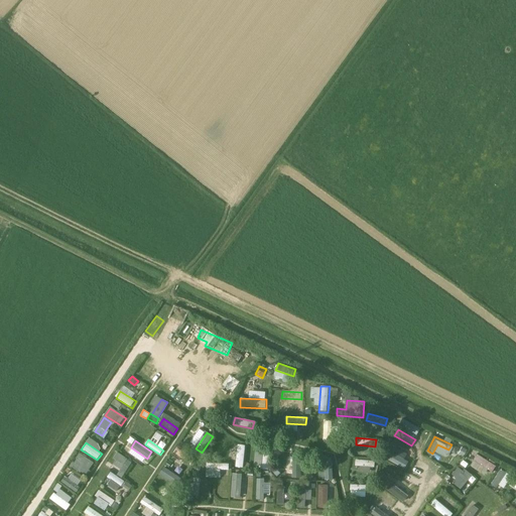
[(195,458),(178,446),(174,453),(190,464),(195,458)]
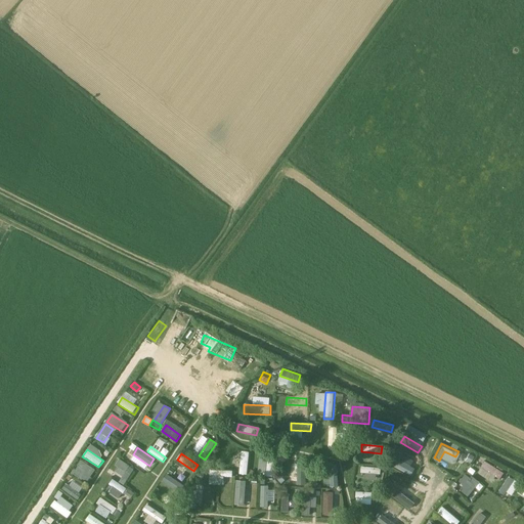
[(242,453),(239,474),(247,474),(249,454),(242,453)]
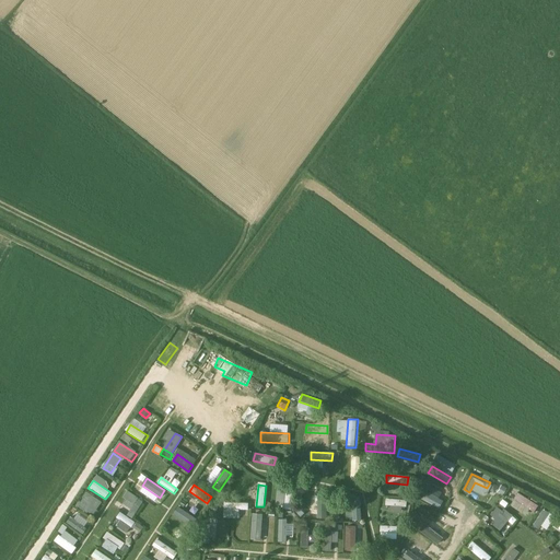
[(278,486),(276,508),(283,509),(286,487),(278,486)]
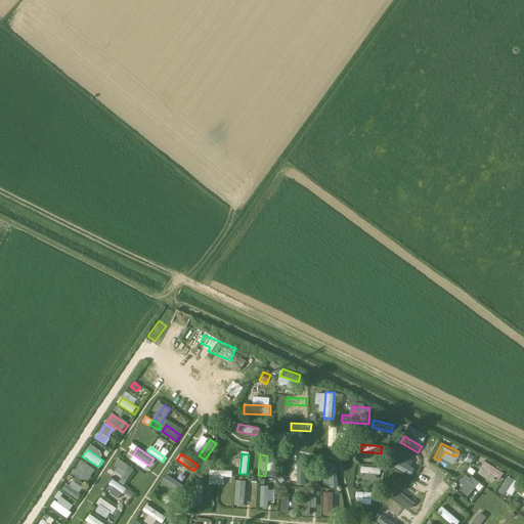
[(415,470),(397,460),(394,466),(411,476),(415,470)]
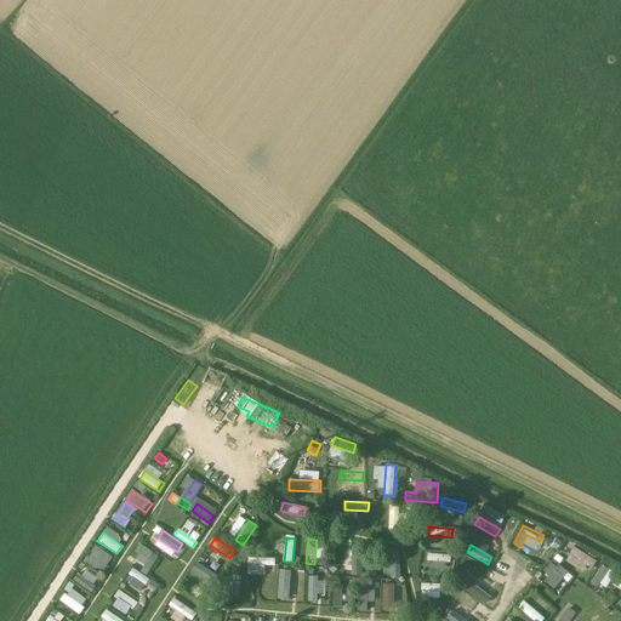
[(96,546),(85,562),(93,568),(104,551),(96,546)]
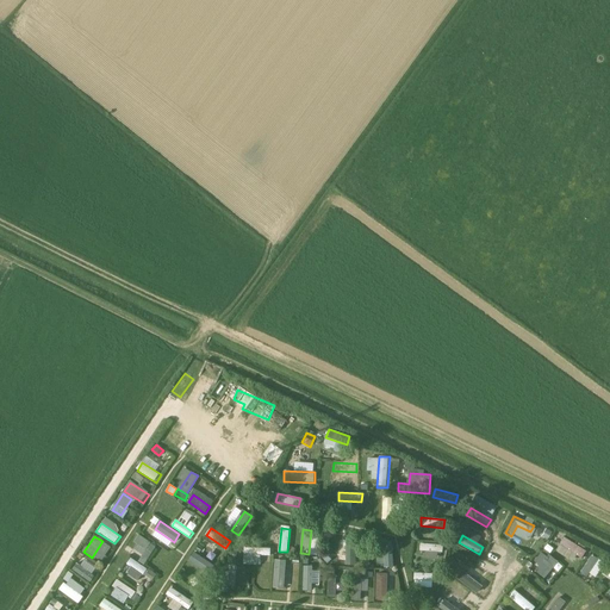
[(138,536),(135,541),(153,554),(156,548),(138,536)]
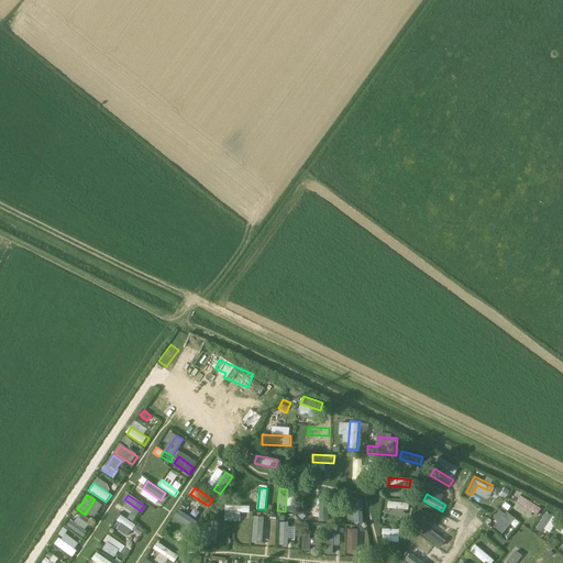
[(521,496),(517,503),(536,515),(540,508),(521,496)]
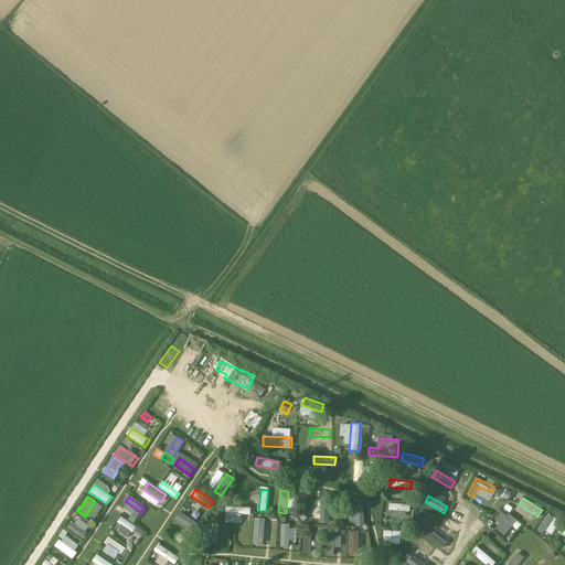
[(366,524),(363,502),(355,503),(358,525),(366,524)]
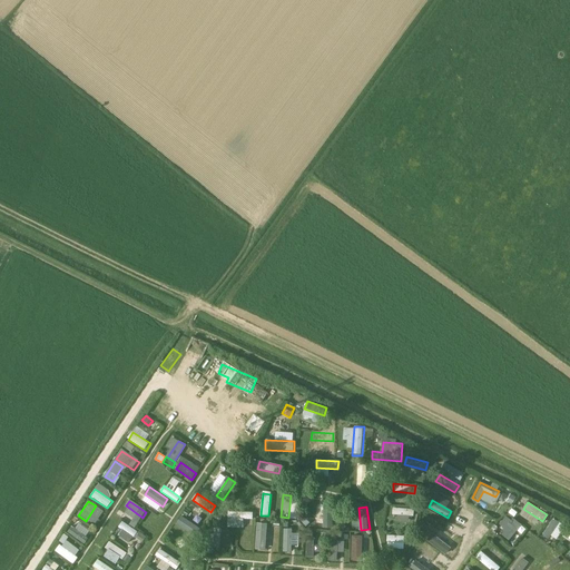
[(413,510),(391,508),(391,516),(412,518),(413,510)]
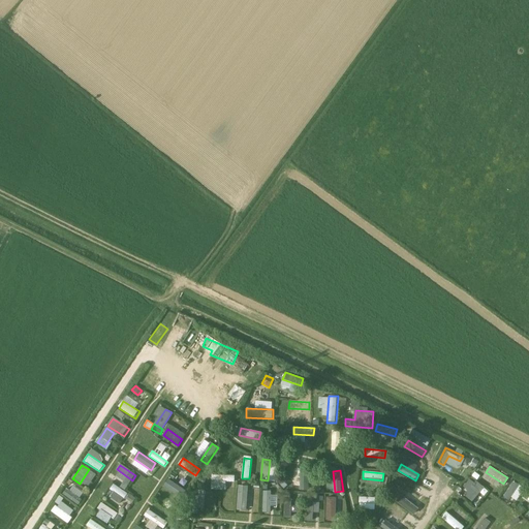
[(470,478),(465,485),(481,497),(487,492),(470,478)]
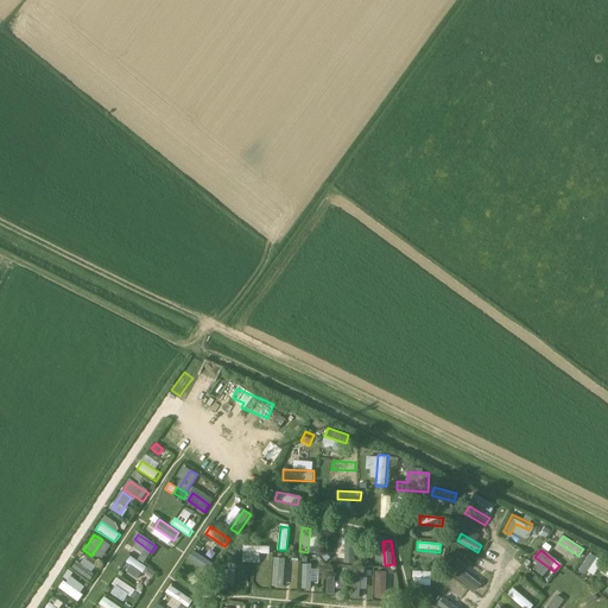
[(214,564),(194,551),(189,558),(209,571),(214,564)]
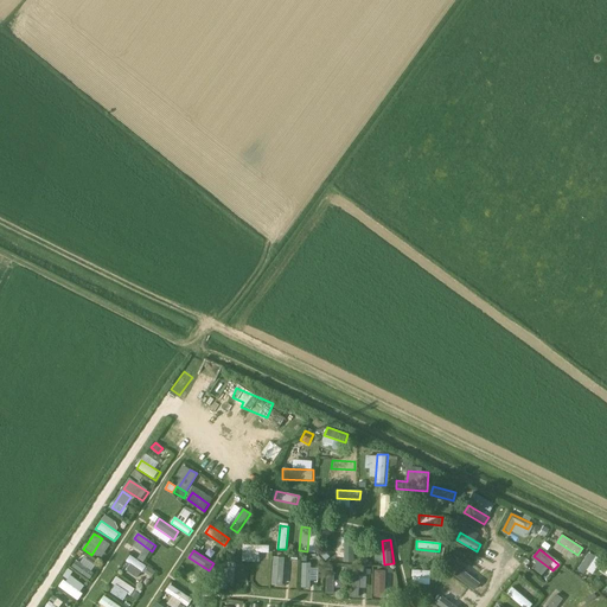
[(575,570),(582,575),(595,555),(589,550),(575,570)]
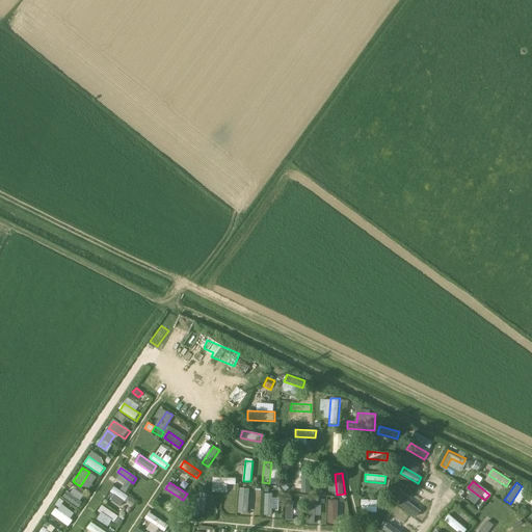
[(419,496),(401,485),(398,491),(416,502),(419,496)]
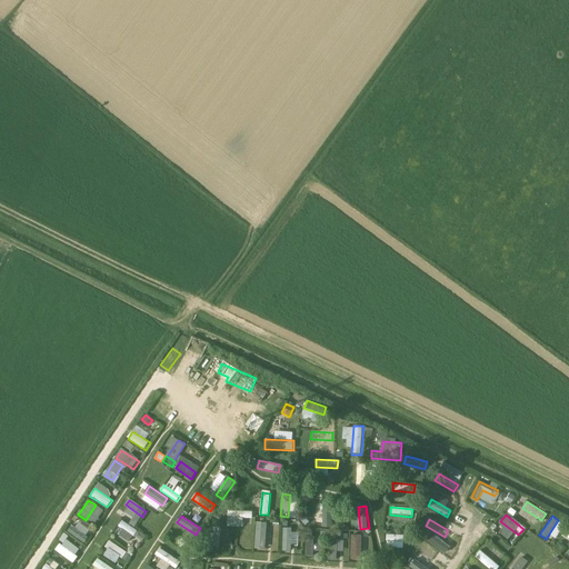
[(122,521),(119,527),(135,538),(139,532),(122,521)]
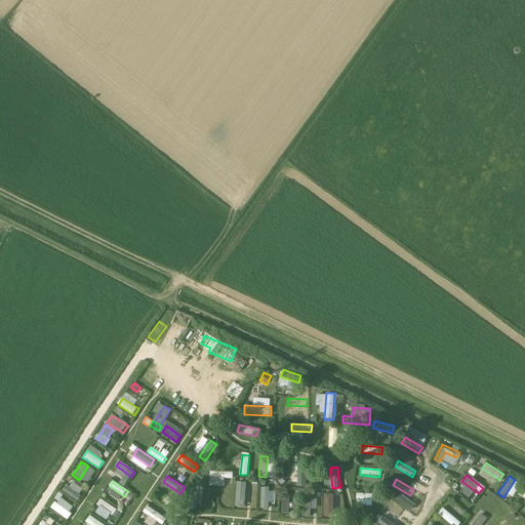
[(83,495),(67,484),(62,491),(78,502),(83,495)]
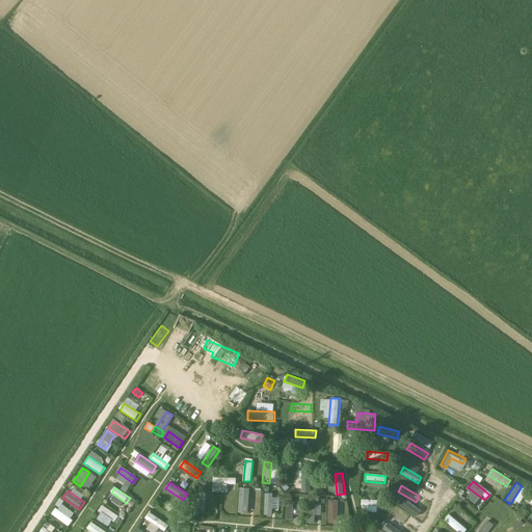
[(242,490),(240,511),(248,511),(249,491),(242,490)]
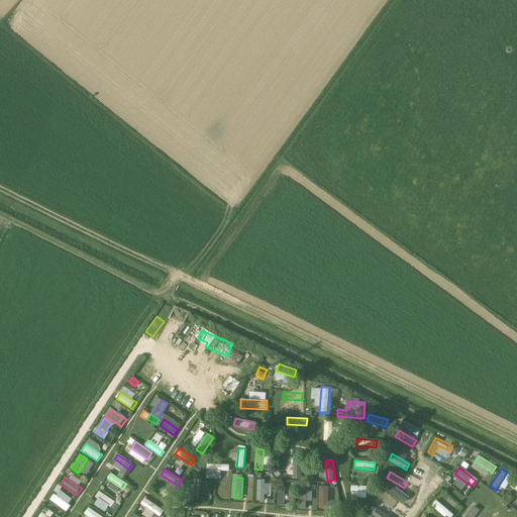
[(185,500),(195,483),(189,479),(178,496),(185,500)]
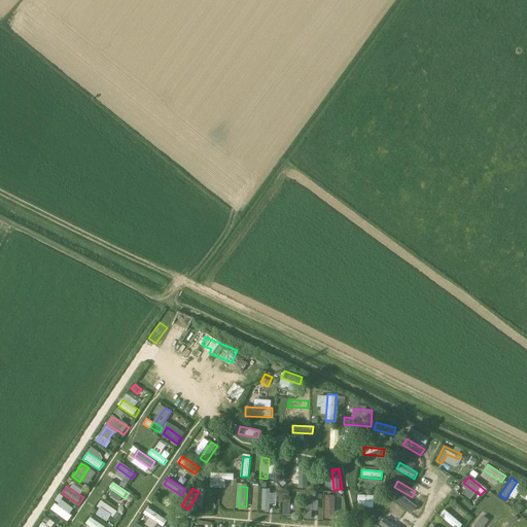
[(409,502),(390,492),(387,499),(405,510),(409,502)]
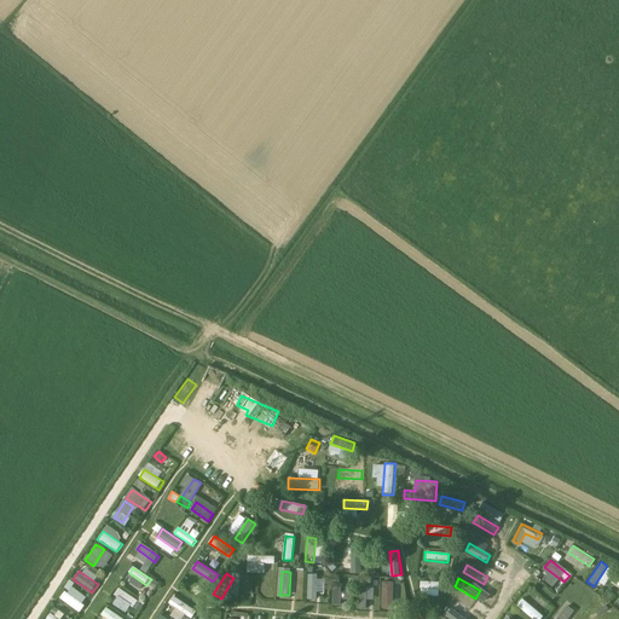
[(444,583),(420,580),(420,589),(443,591),(444,583)]
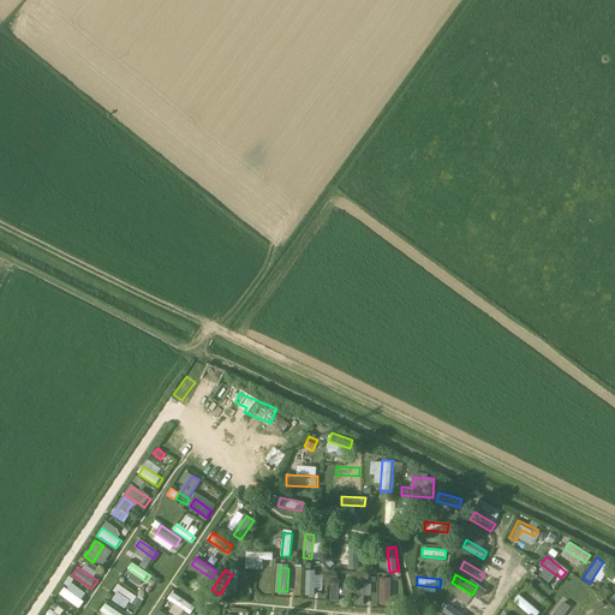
[(119,585),(114,591),(132,603),(136,597),(119,585)]
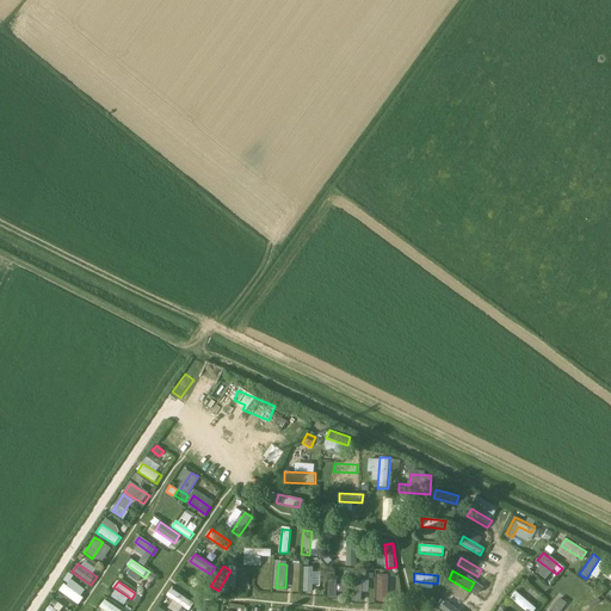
[(84,597),(63,584),(59,592),(78,605),(84,597)]
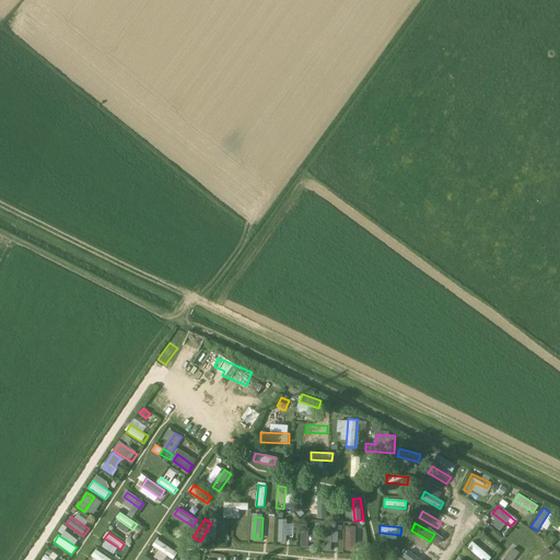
[(491,557),(494,553),(477,538),(474,540),(491,557)]
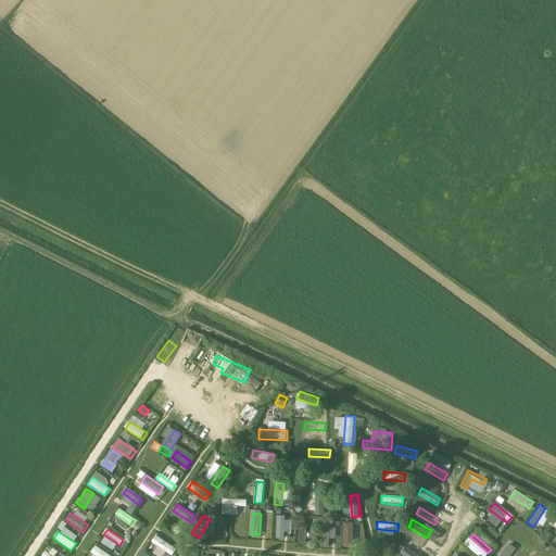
[(175,547),(158,536),(153,542),(172,554),(175,547)]
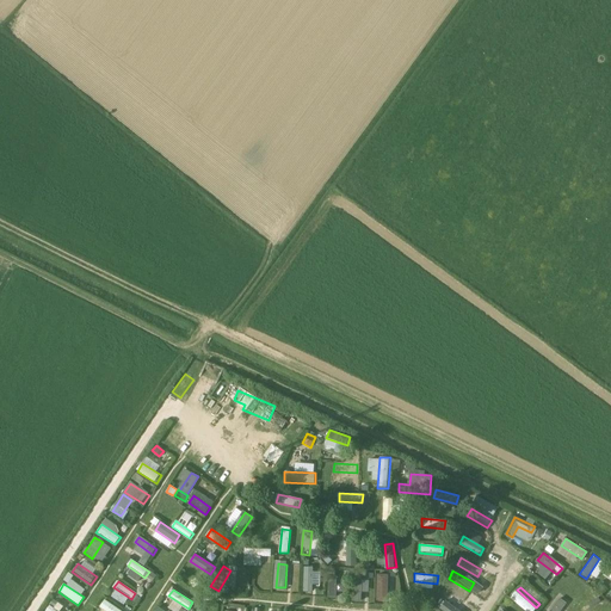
[(517,592),(512,599),(525,610),(532,610),(536,609),(517,592)]
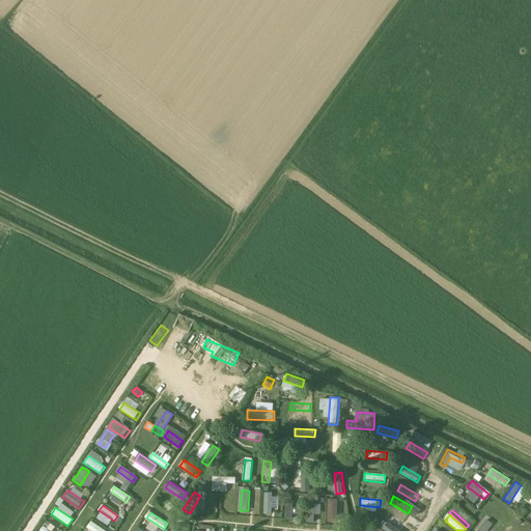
[(487,521),(480,530),(487,530),(493,525),(487,521)]
